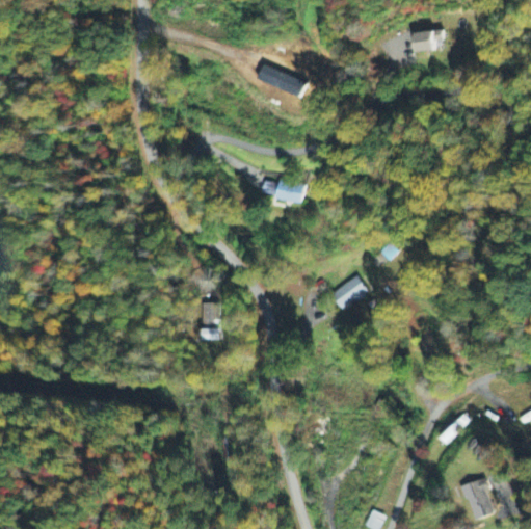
[(444,41),(443,29),(415,32),(416,52),(436,50),(435,41),(444,41)]
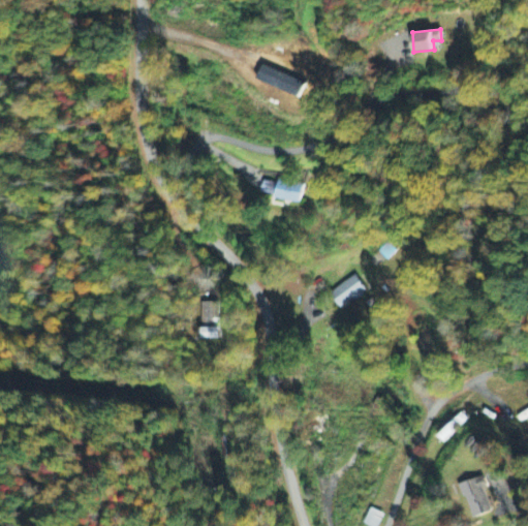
[(260,193),(301,202),(304,183),(278,178),(277,182),(262,179),(260,193)]
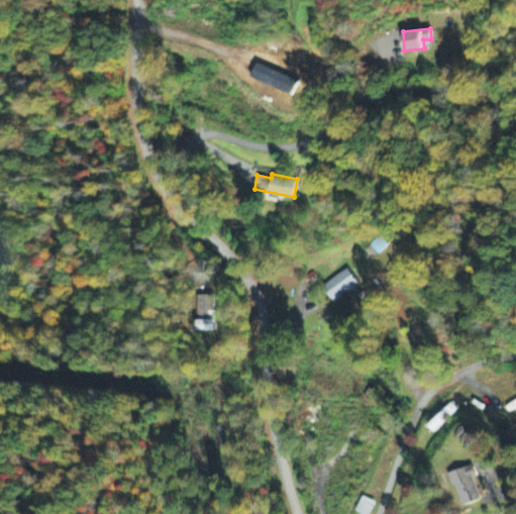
[(332,301),(357,284),(346,268),(321,285),(332,301)]
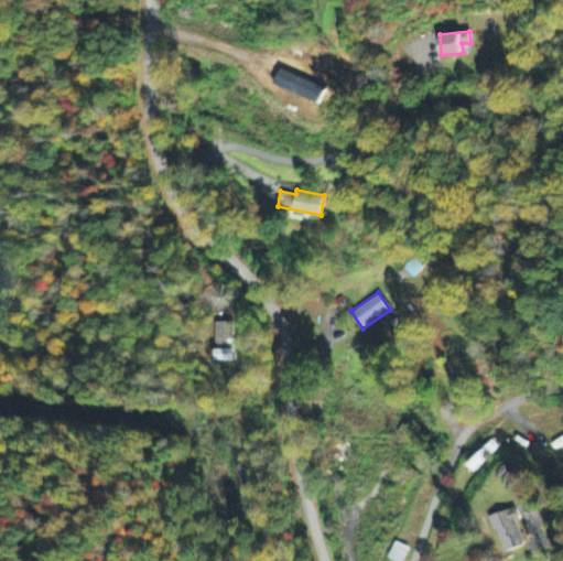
[(217,362),(239,360),(238,321),(216,322),(217,362)]
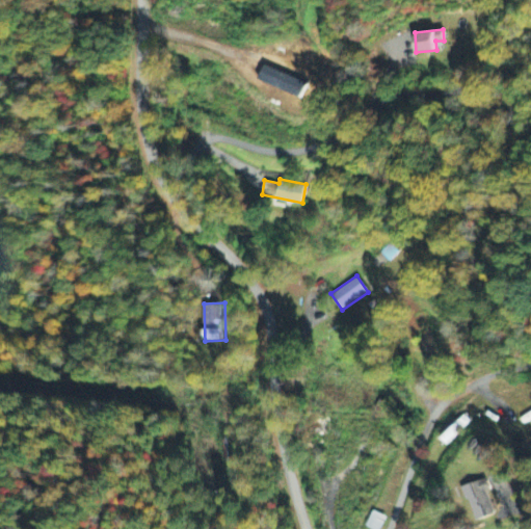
[(425,314),(415,317),(427,351),(436,347),(425,314)]
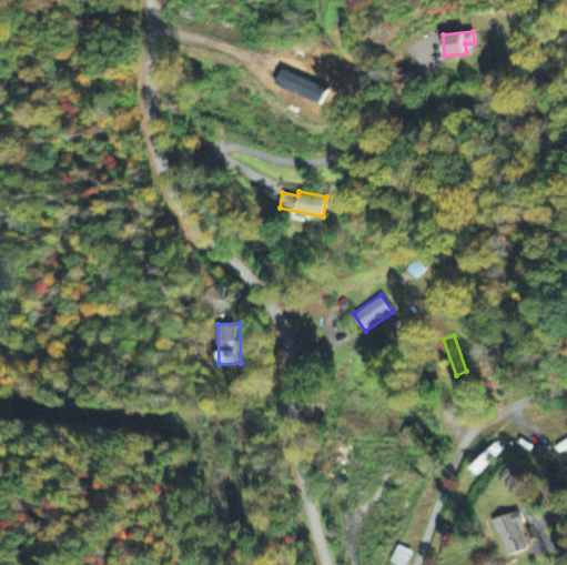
[(525,550),(518,523),(522,522),(519,511),(496,516),(506,554),(525,550)]
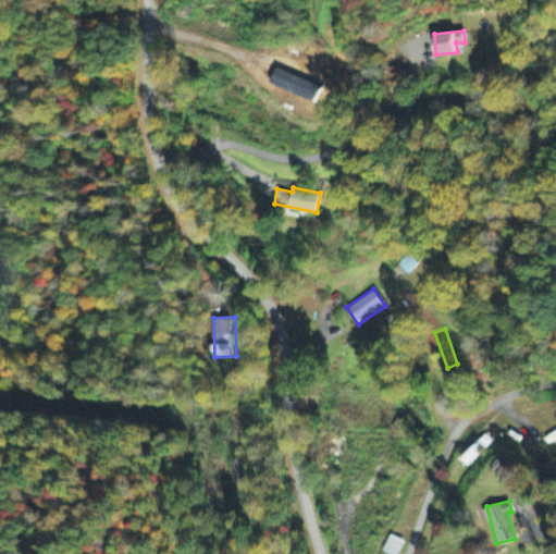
[(390,553),(398,553),(404,539),(388,533),(383,551),(390,553)]
